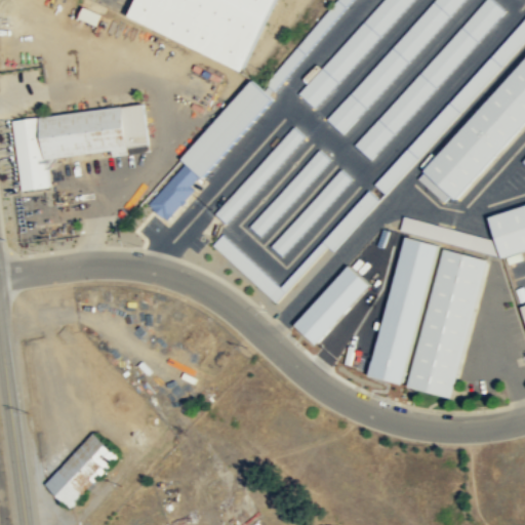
[(245,70),(278,0),(136,0),(130,14),(245,70)]
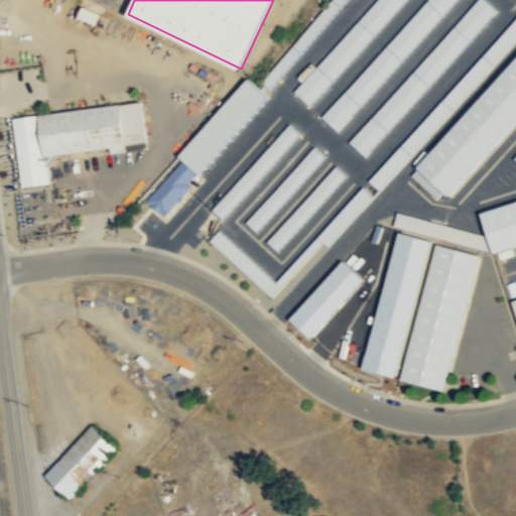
[(344,0),(330,0),(264,81),(272,88),(344,0)]
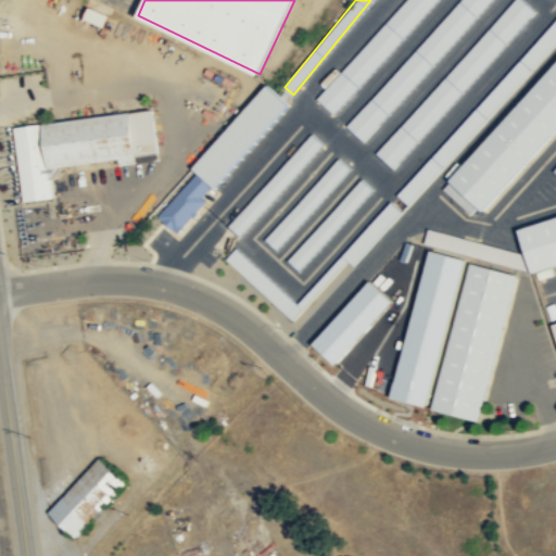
[(434,0),(404,0),(318,101),(336,116),(434,0)]
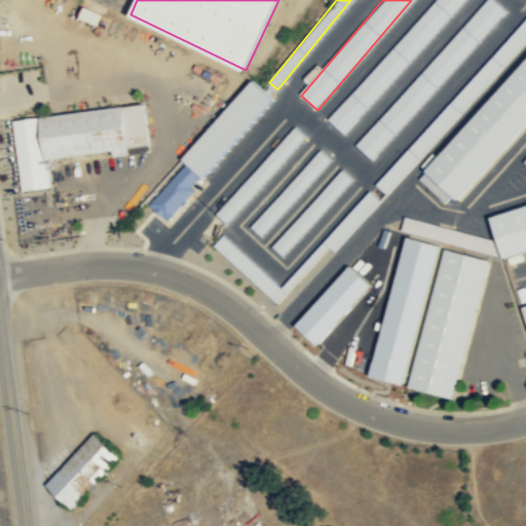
[(343,134),(463,0),(434,0),(328,119),(343,134)]
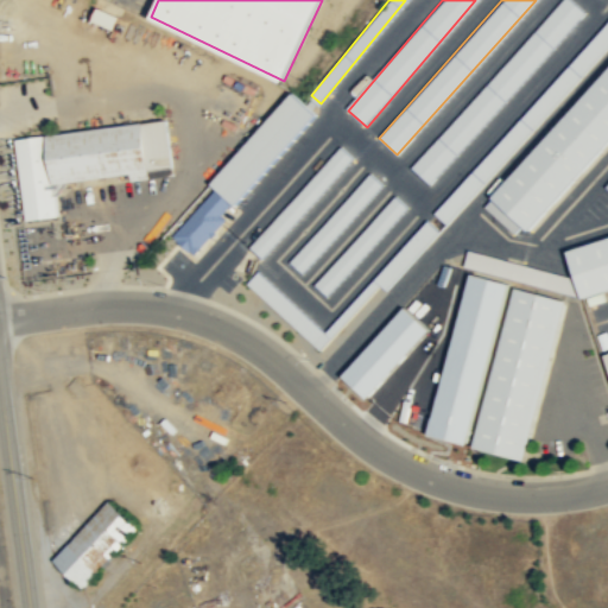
[(430,184),(584,11),(571,0),(558,0),(411,168),(430,184)]
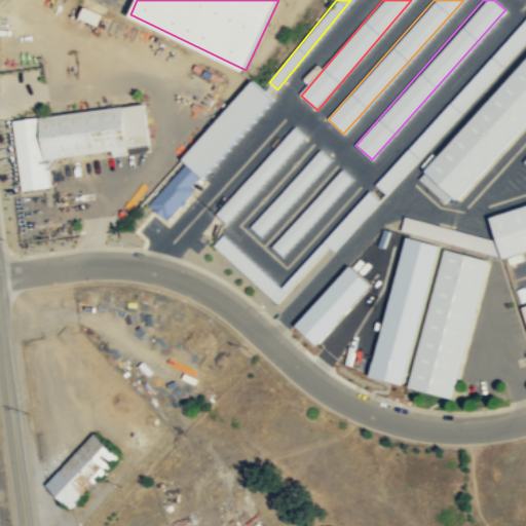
[(525,15),(376,184),(386,194),(525,38),(525,15)]
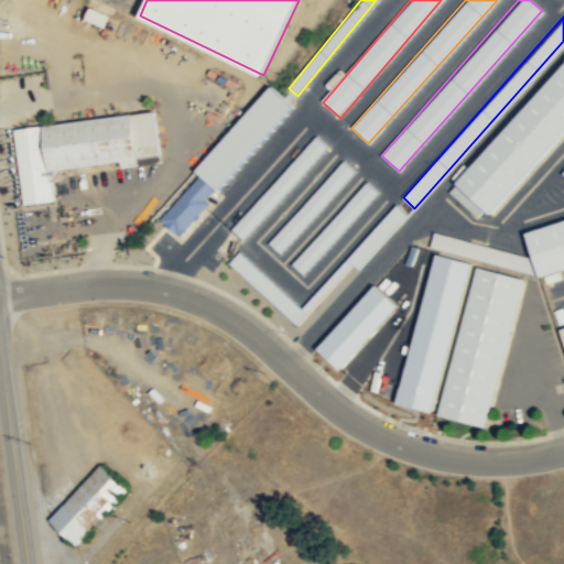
[(563,62),(451,192),(477,216),(484,208),(491,215),(563,132),(563,62)]
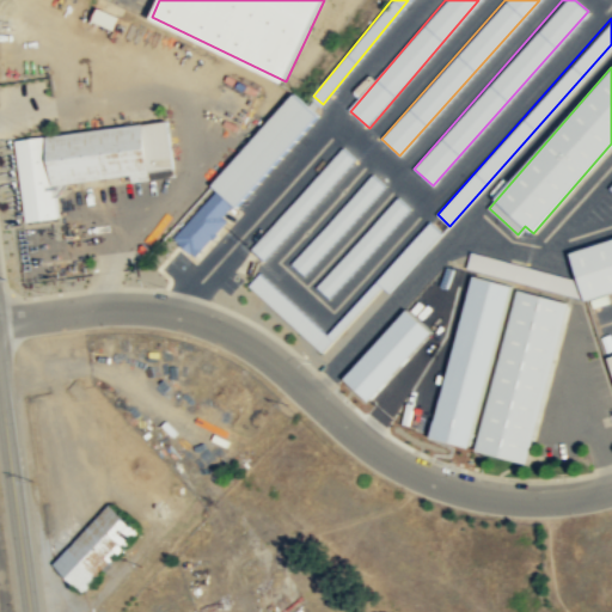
[(213,185),(216,189),(173,239),(195,257),(318,115),(293,92),(213,185)]
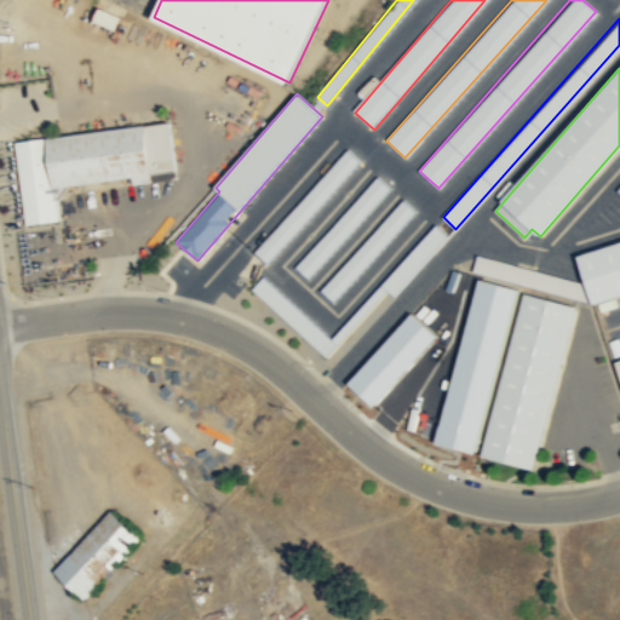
[(58,219),(56,199),(58,199),(67,188),(67,185),(133,176),(133,184),(177,178),(170,121),(15,141),(26,224),(58,219)]
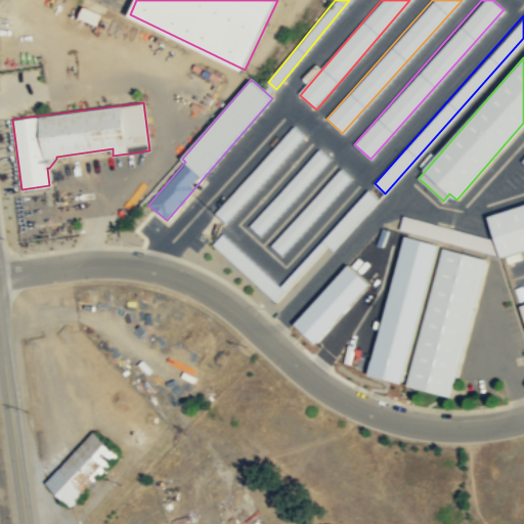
[(303,135),(293,126),(216,213),(226,223),(303,135)]
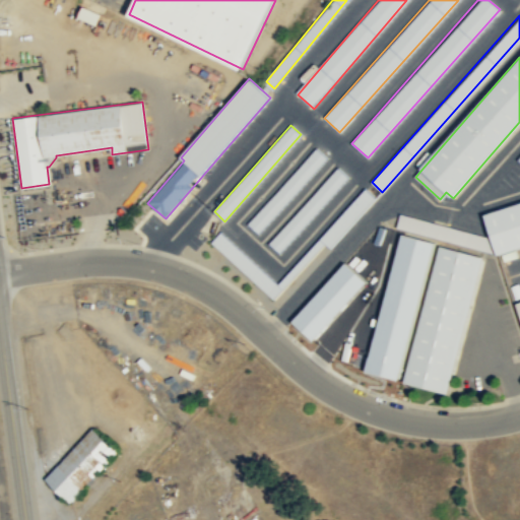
[(248,223),(259,234),(326,156),(315,147),(248,223)]
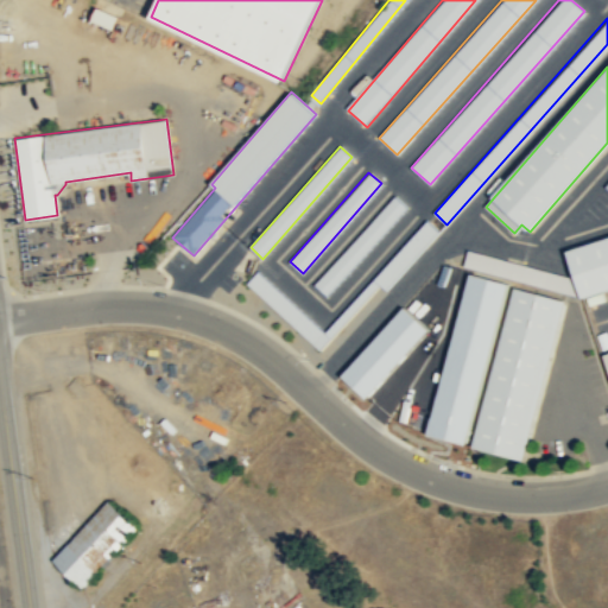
[(315,286),(328,297),(406,206),(393,194),(315,286)]
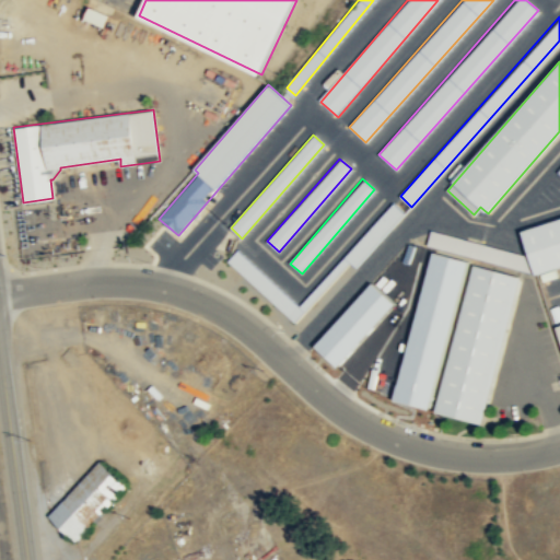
[(559,263),(559,214),(521,226),(534,270),(559,263)]
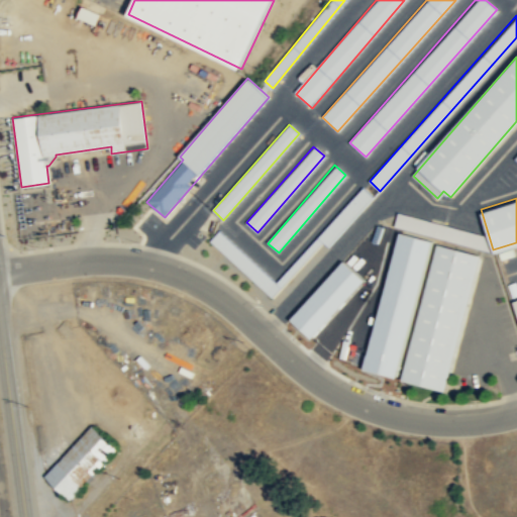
[(437,233),(438,220),(396,216),(395,229),(437,233)]
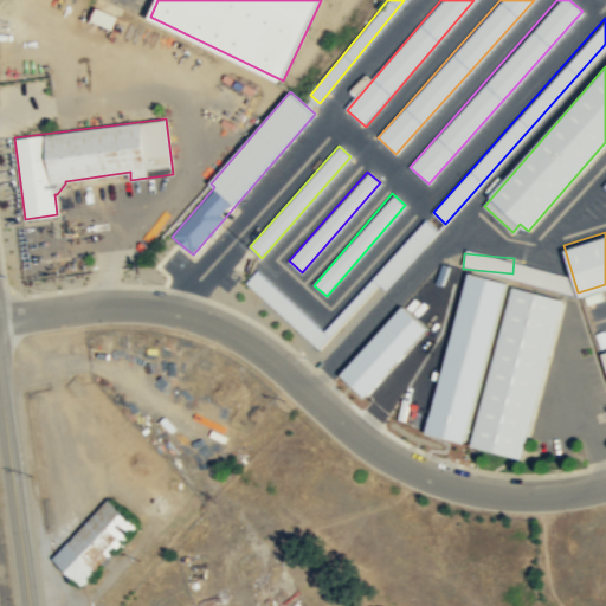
[(317,348),(329,335),(258,271),(246,283),(317,348)]
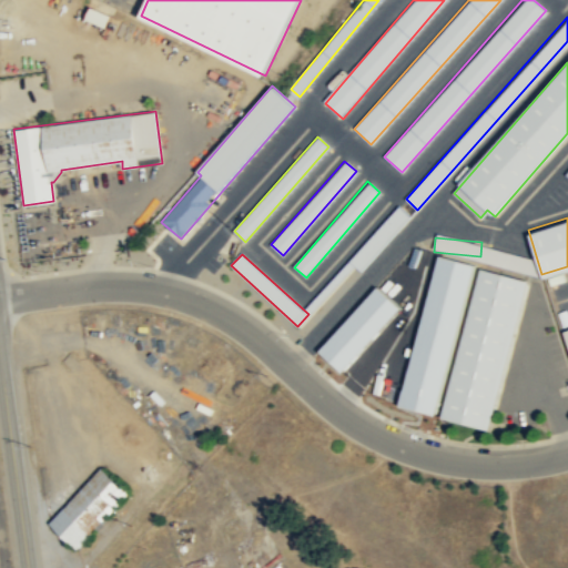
[(494,429),(530,280),(483,267),(446,418),(494,429)]
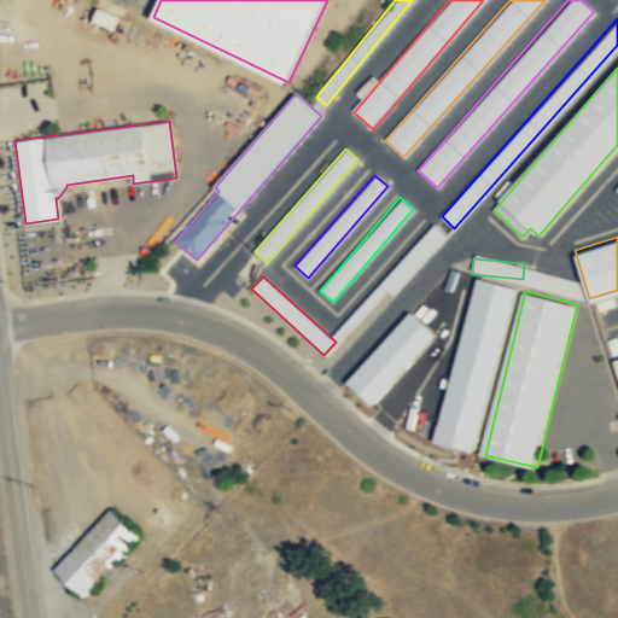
[(54,566),(85,596),(144,536),(114,506),(54,566)]
